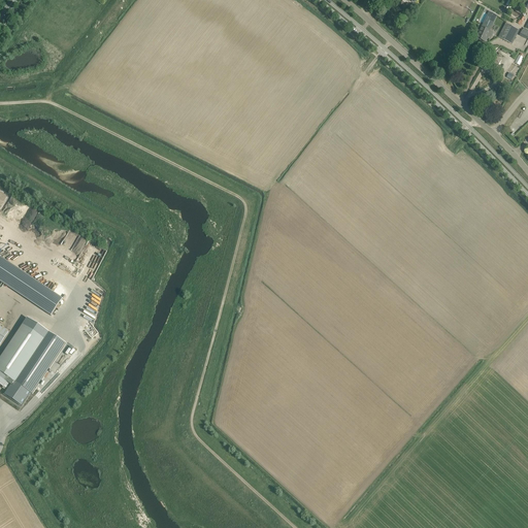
[(496,15),(489,12),(482,27),(486,28),(486,27),(490,29),(495,19),(494,19),(496,15)]
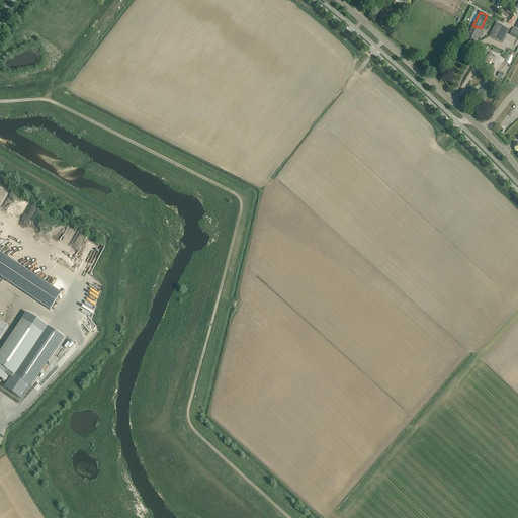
[(498,23),(491,37),(498,41),(506,27),(498,23)]
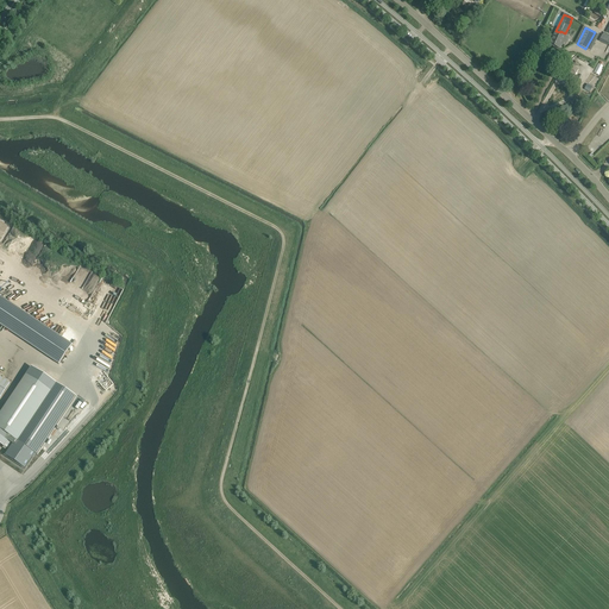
[(550,44),(560,49),(563,42),(566,43),(569,37),(556,32),(550,44)]
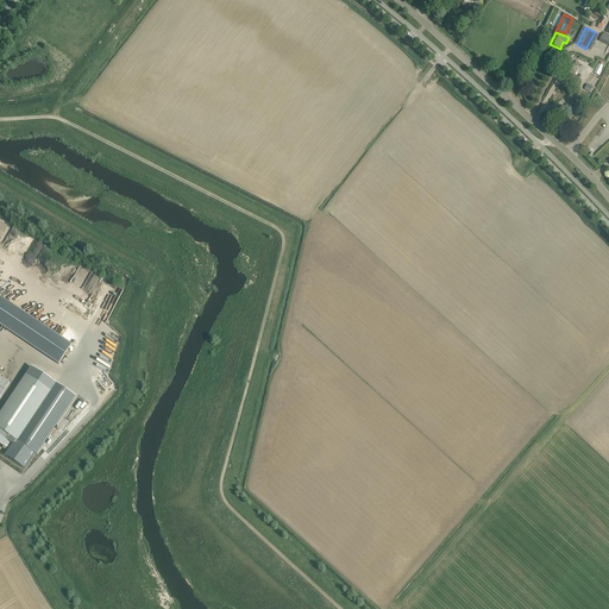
[(598,63),(594,73),(600,75),(604,67),(603,66),(603,63),(601,62),(600,64),(598,63)]
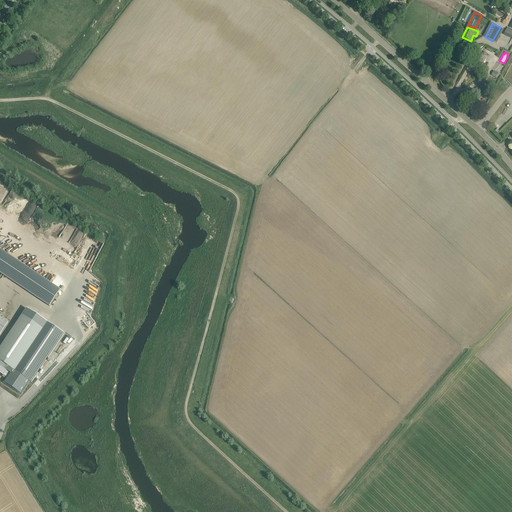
[(476,58),(474,62),(481,66),(484,62),(486,58),(482,56),(478,53),(475,57),(476,58)]
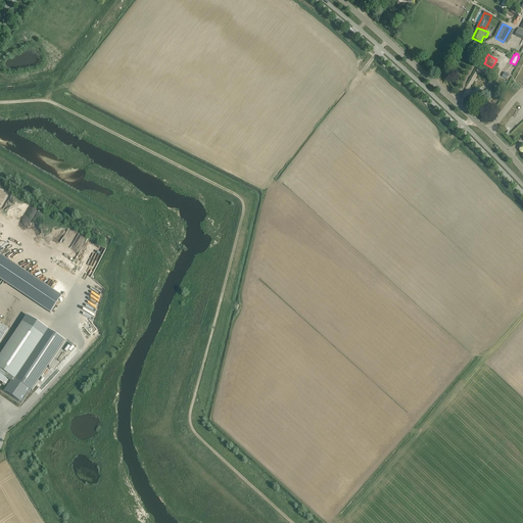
[(62,242),(59,248),(66,250),(68,244),(62,242)]
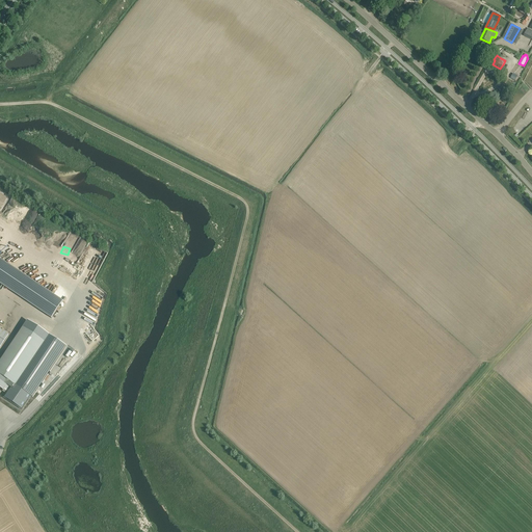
[(0,285),(51,316),(61,298),(0,260),(0,285)]
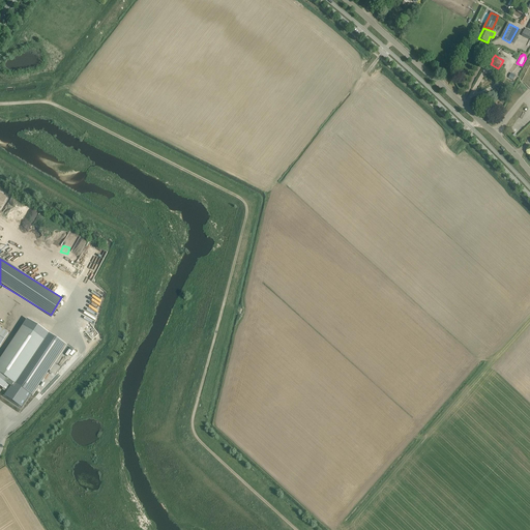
[(0,347),(1,348),(12,330),(0,321),(0,347)]
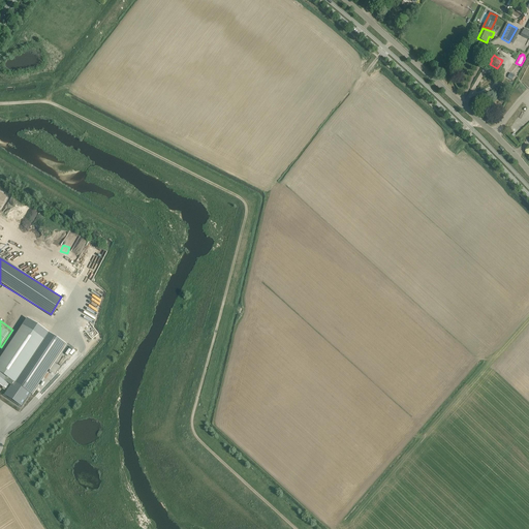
[(0,384),(3,387),(9,379),(14,383),(40,344),(43,340),(23,325),(0,358),(0,384)]
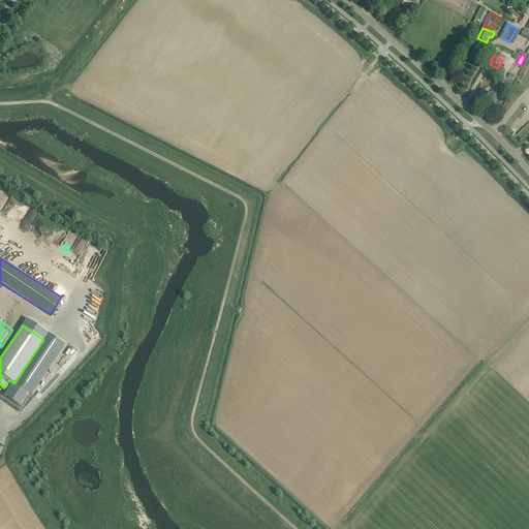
[(82,342),(75,347),(79,351),(85,345),(82,342)]
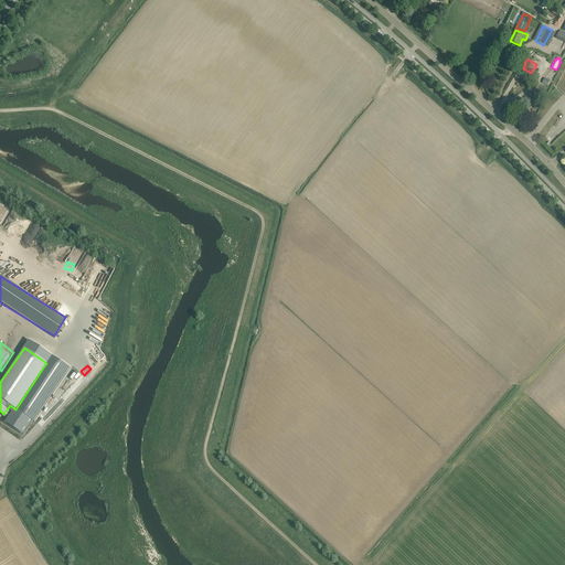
[(22,443),(28,437),(21,430),(16,436),(22,443)]
